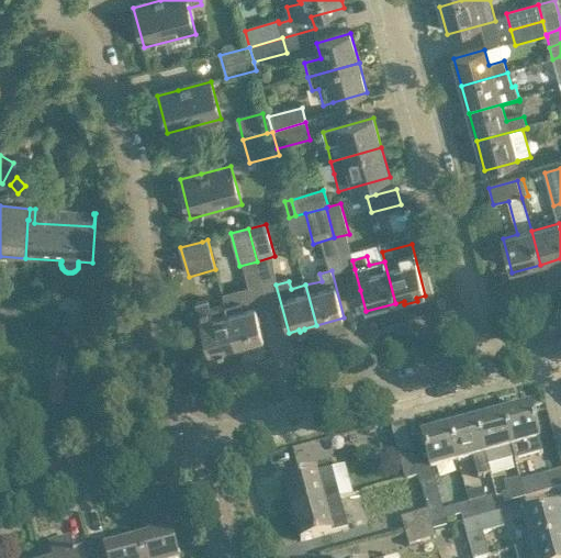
[(224,299),(237,347),(265,339),(250,289),(223,297),(224,299)]
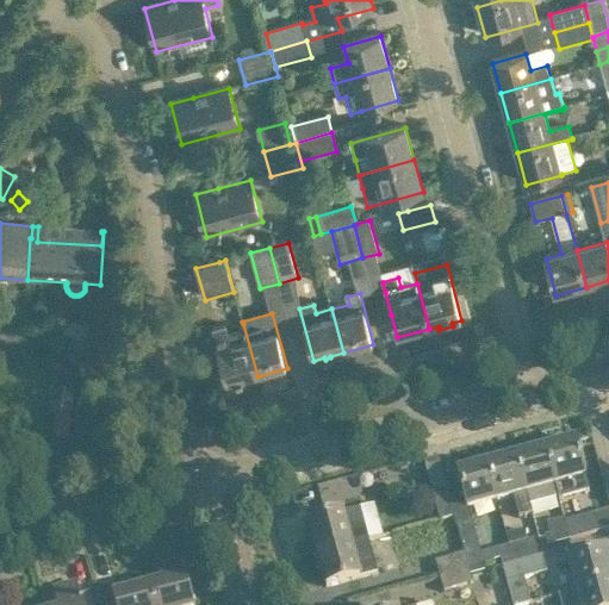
[(244,380),(258,376),(243,324),(236,326),(238,335),(229,337),(227,328),(213,331),(228,385),(238,382),(238,384),(244,381),(244,380)]
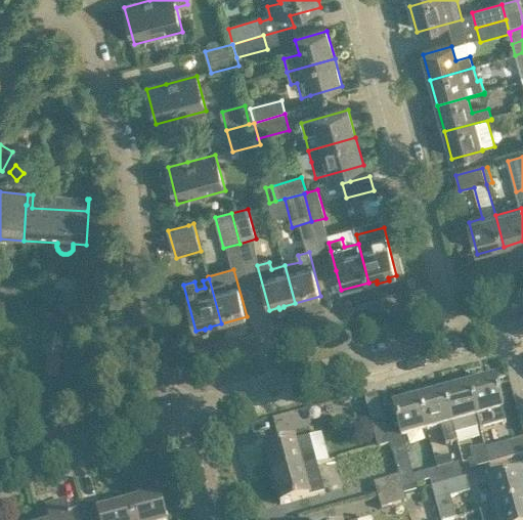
[(470,391),(481,432),(506,425),(494,384),(470,391)]
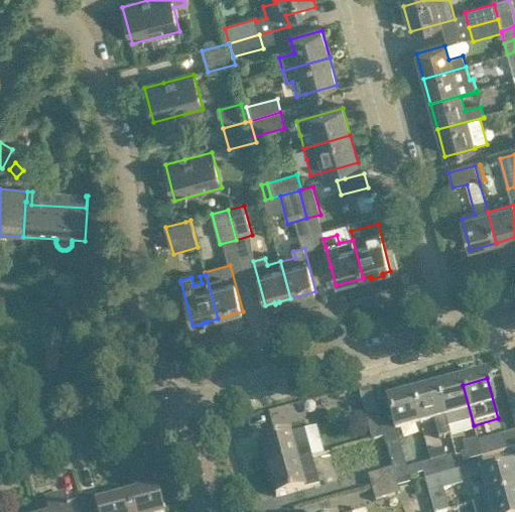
[(437,391),(451,440),(452,440),(449,433),(474,426),(474,425),(463,385),(437,391)]
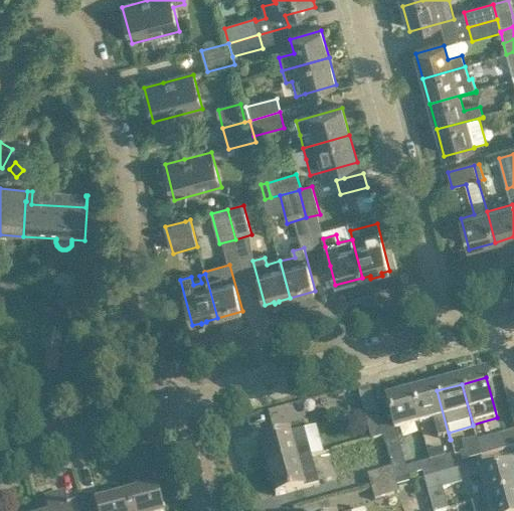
[(412,397),(421,431),(435,427),(439,443),(450,440),(437,390),(412,397)]
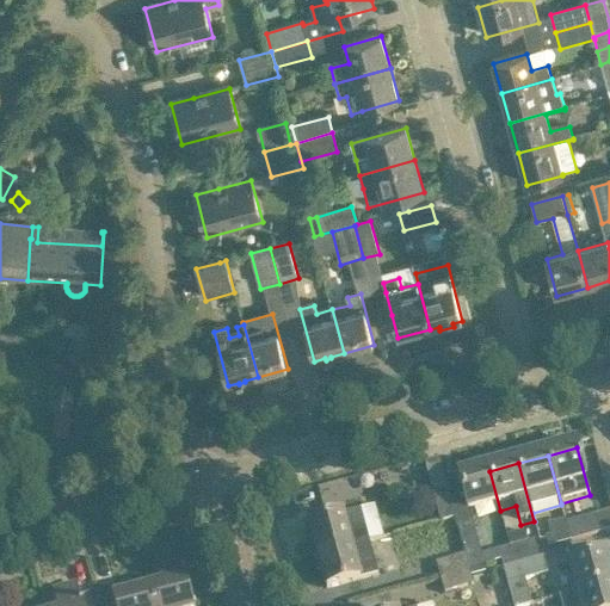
[(449,498),(460,533),(474,530),(472,518),(500,511),(490,471),(460,480),(463,494),(449,498)]
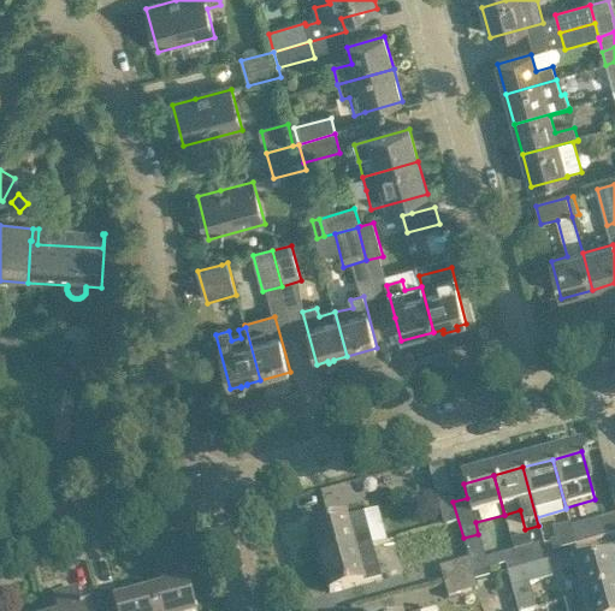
[(463,538),(453,502),(453,499),(437,503),(445,533),(460,529),(462,538),(463,538)]
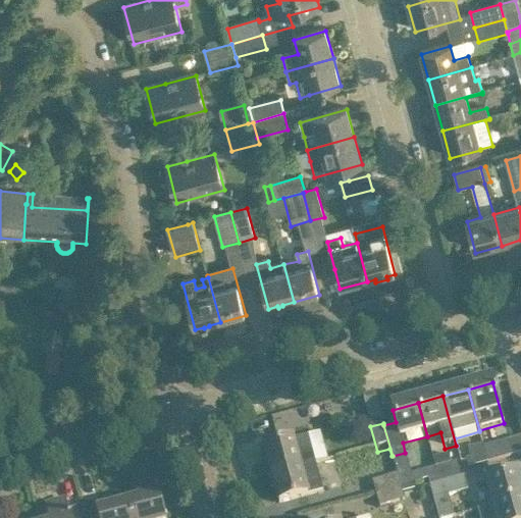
[(265,453),(272,479),(316,467),(309,441),(265,453)]
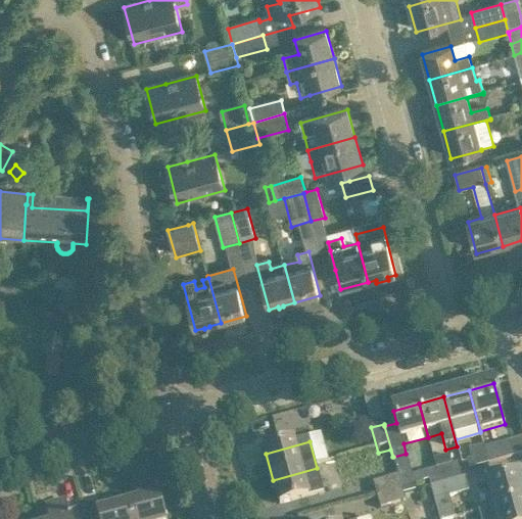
[(509,455),(488,460),(487,460),(490,469),(511,463),(521,460),(521,441),(507,446),(509,455)]
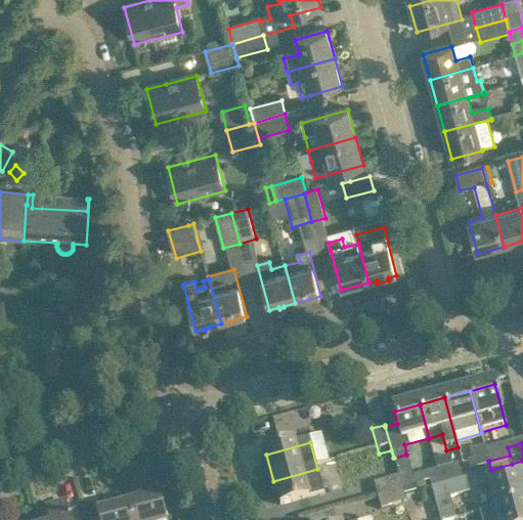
[(471,475),(491,470),(488,461),(489,461),(486,450),(471,456),(473,466),(469,467),(471,475)]
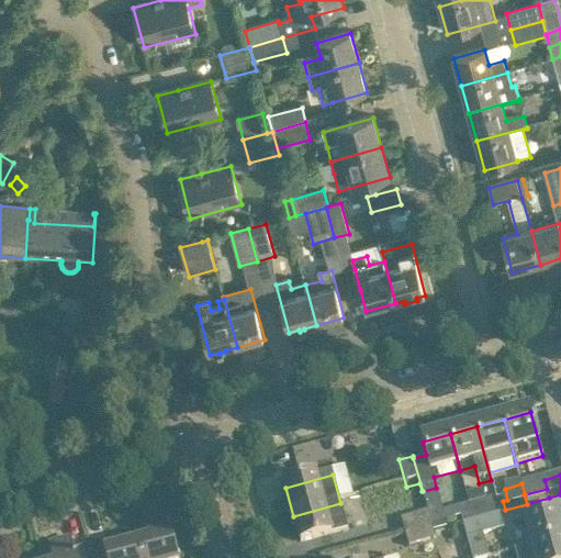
[(349,534),(340,503),(293,516),(302,547),(349,534)]
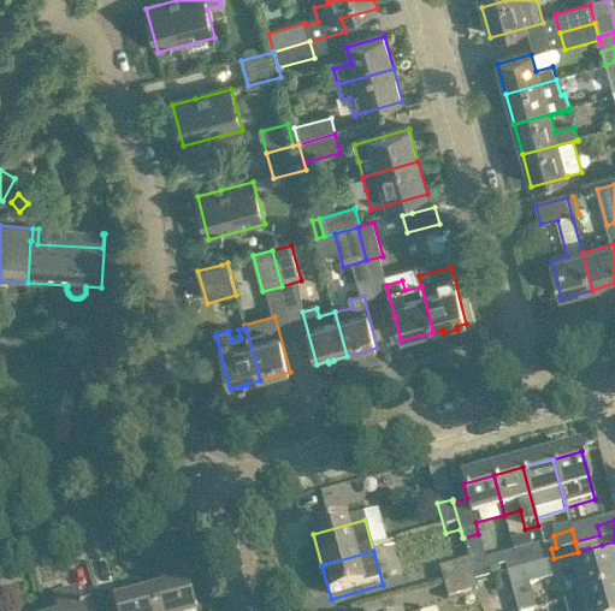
[(516,558),(521,575),(545,569),(540,551),(516,558)]
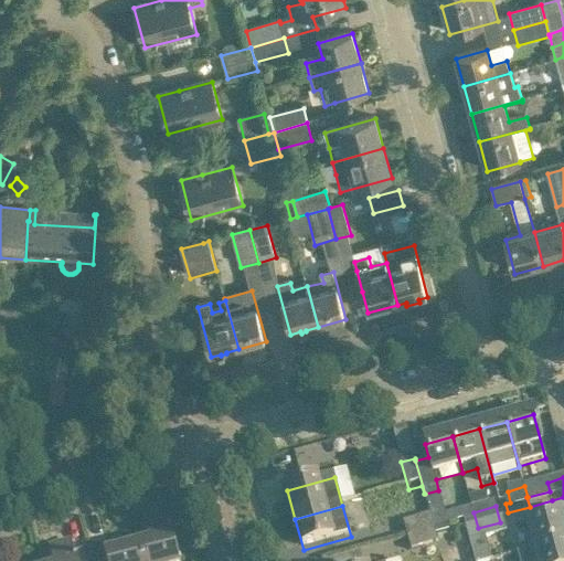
[(433,524),(435,533),(448,530),(448,528),(463,524),(465,531),(478,528),(474,512),(433,524)]
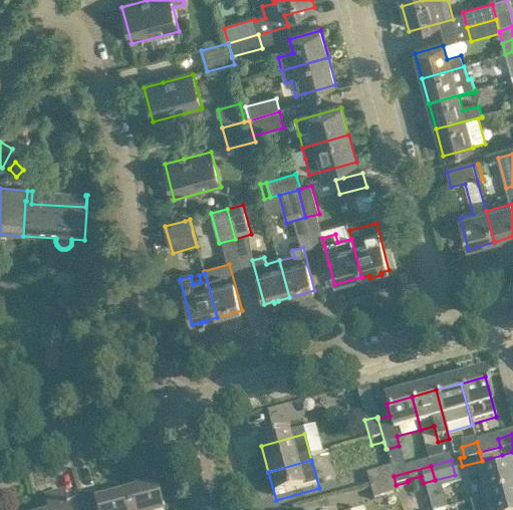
[(480,478),(487,503),(512,495),(512,475),(511,469),(480,478)]
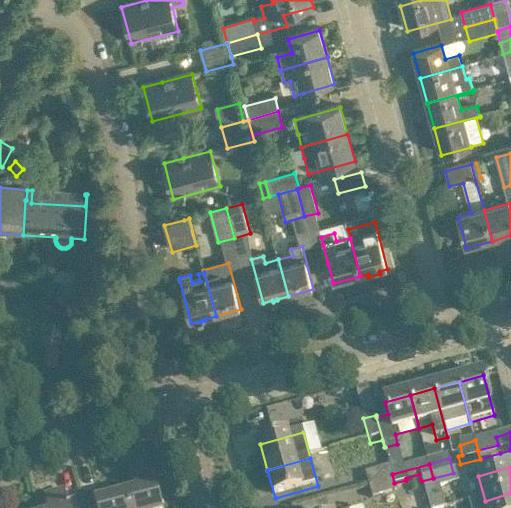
[(367,477),(370,489),(394,483),(392,474),(391,470),(367,477)]
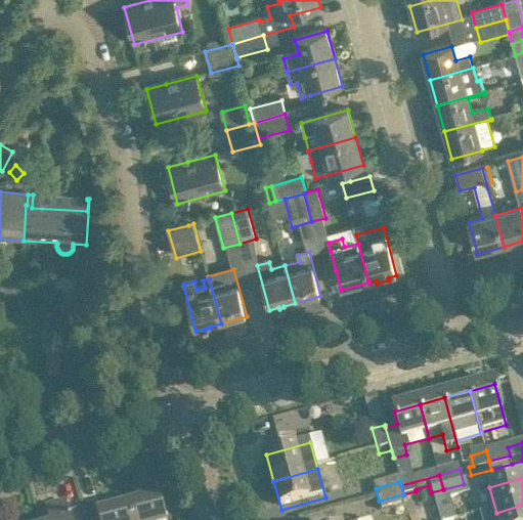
[(130,511),(132,519),(166,519),(156,483),(135,488),(140,508),(130,511)]
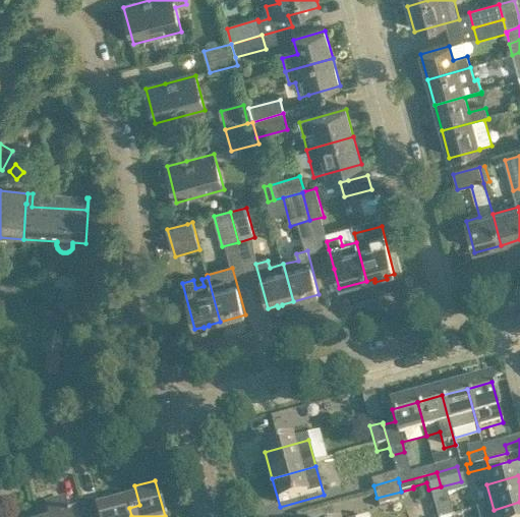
[(461,481),(441,486),(428,490),(436,516),(454,516),(450,500),(468,495),(465,480),(461,481)]
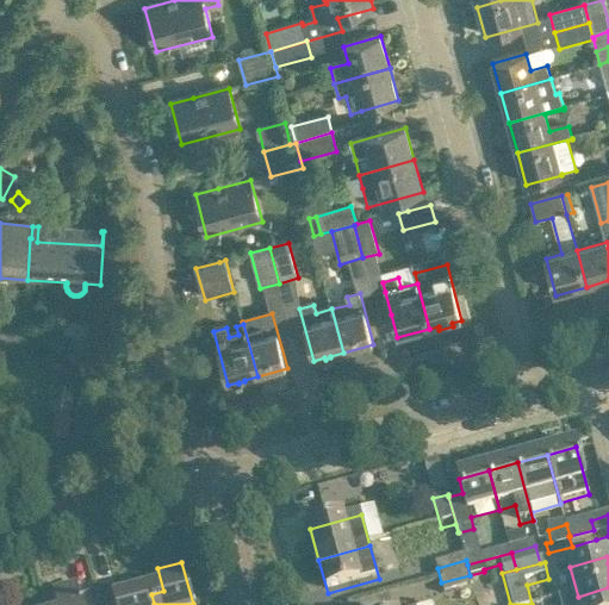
[(484,572),(470,575),(441,582),(446,597),(474,590),(471,580),(486,577),(484,572)]
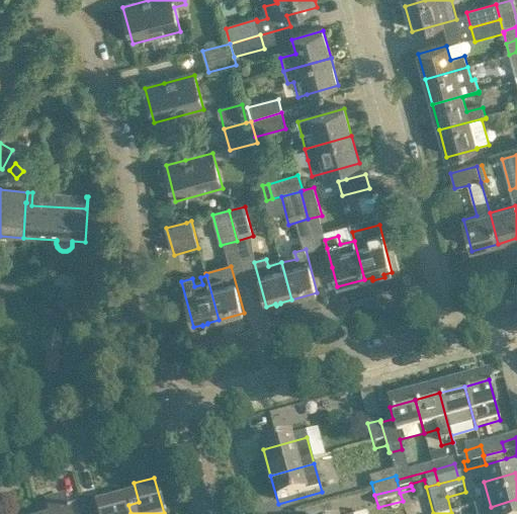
[(516,499),(491,507),(475,511),(476,513),(516,513),(516,499)]
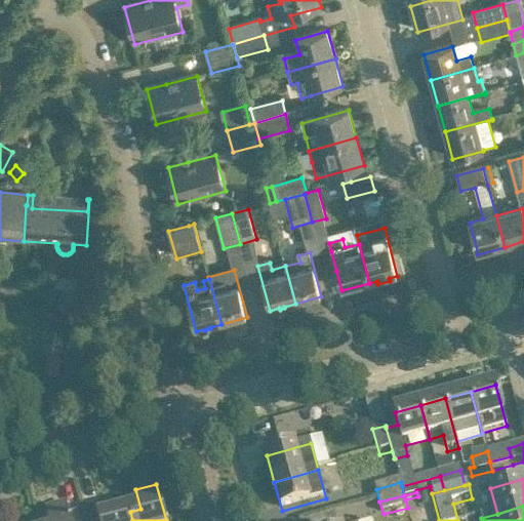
[(84,520),(82,515),(71,518),(68,508),(47,513),(48,520),(84,520)]
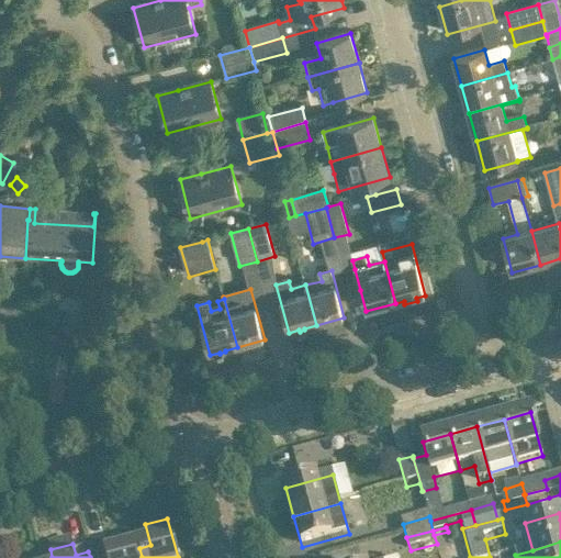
[(466,557),(462,546),(445,550),(447,557),(466,557)]
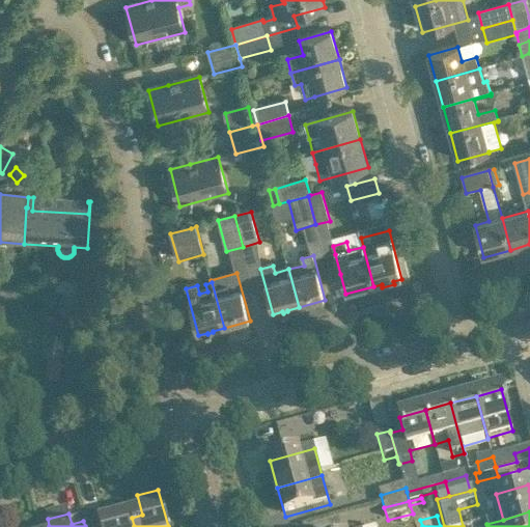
[(83,521),(85,526),(134,526),(132,518),(101,526),(99,517),(83,521)]
